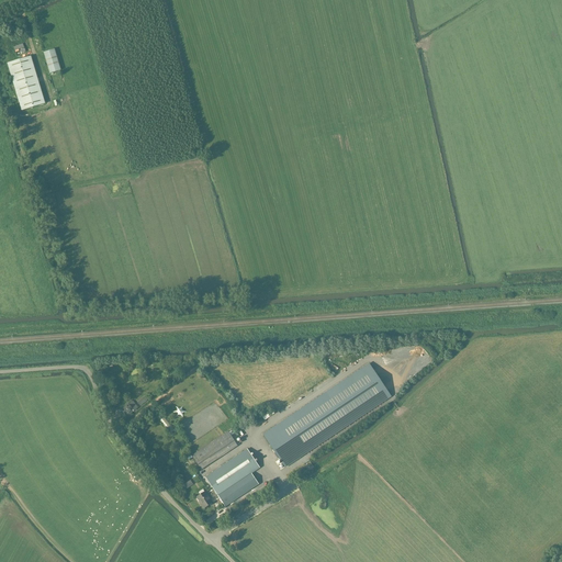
[(17,51),(22,49),(23,54),(26,53),(25,44),(15,46),(17,51)]
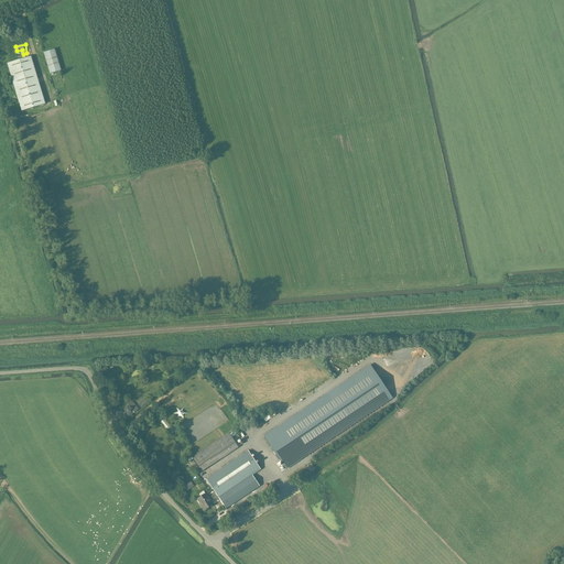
[(61,71),(54,50),(43,53),(50,74),(61,71)]
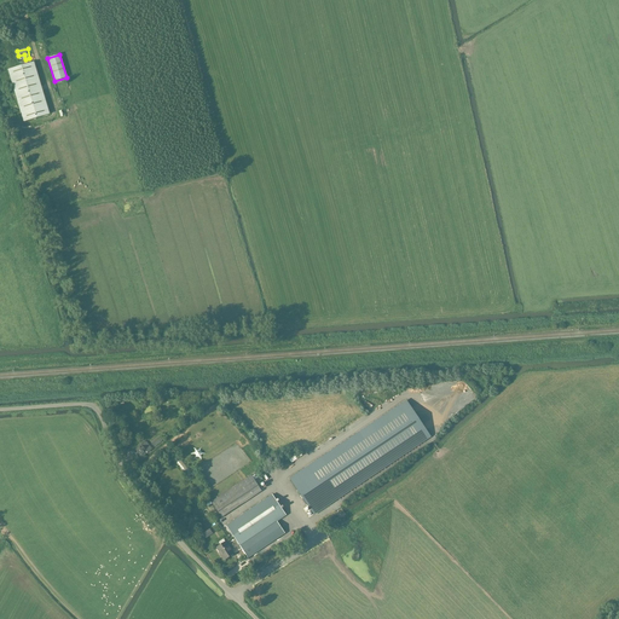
[(7,70),(24,122),(50,115),(34,63),(7,70)]
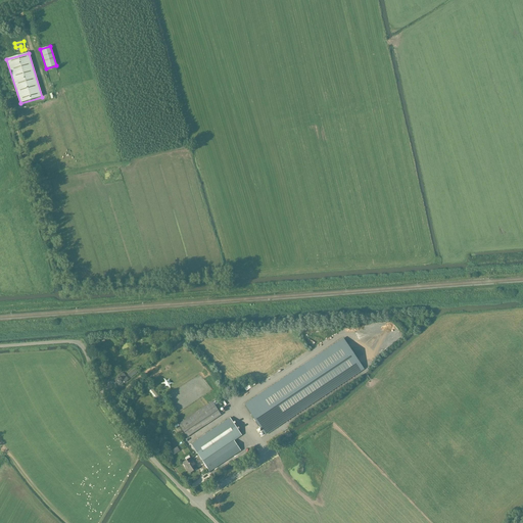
[(53,192),(50,180),(43,182),(47,194),(53,192)]
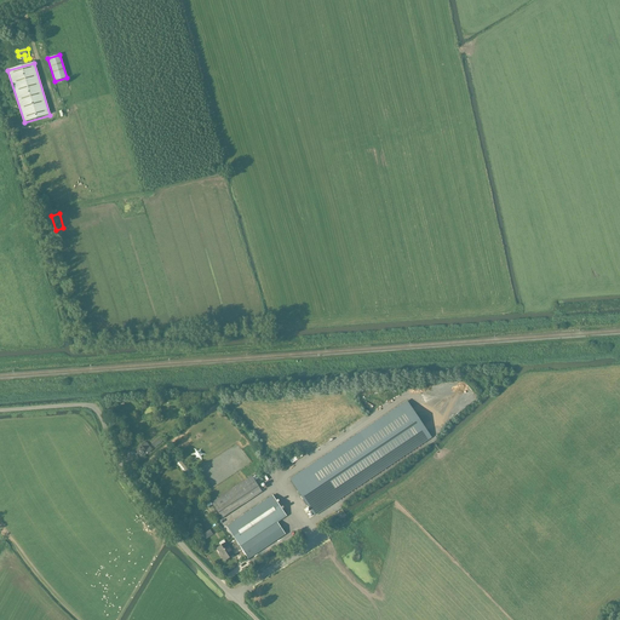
[(407,402),(291,480),(315,515),(431,437),(407,402)]
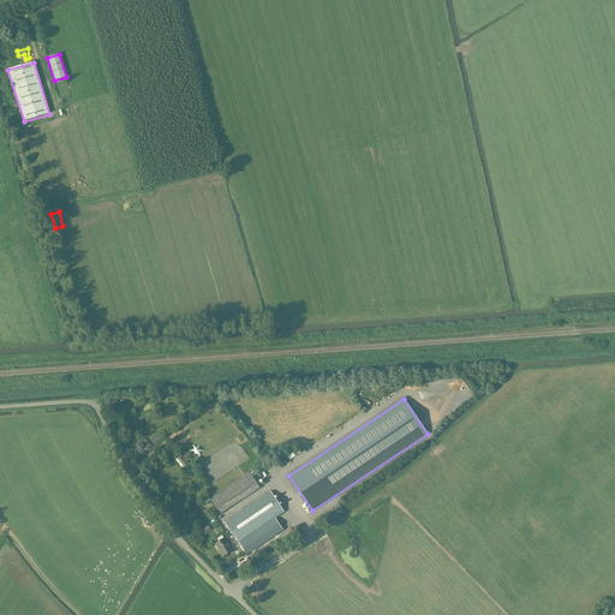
[(137,446),(132,449),(136,454),(137,454),(144,448),(145,451),(151,447),(145,439),(143,440),(143,441),(142,440),(136,445),(137,446)]
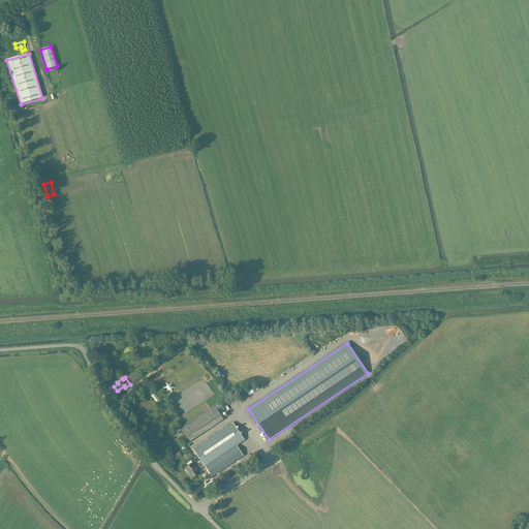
[(151,390),(147,393),(161,407),(164,404),(151,390)]
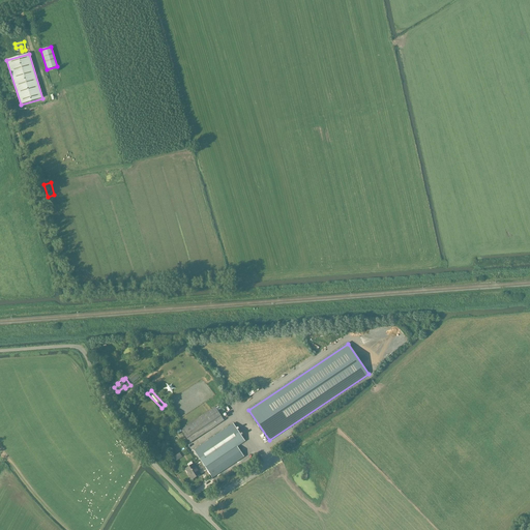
[(215,407),(182,430),(181,428),(175,432),(177,434),(182,432),(189,443),(225,420),(215,407)]
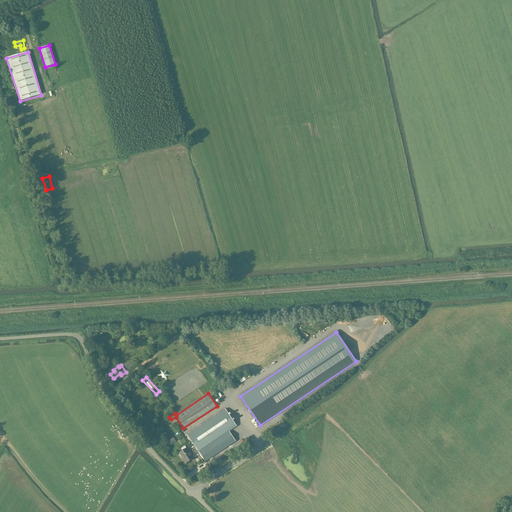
[(187,448),(179,453),(182,457),(183,456),(184,457),(187,463),(194,458),(192,455),(195,452),(197,455),(200,453),(206,462),(236,442),(229,431),(229,430),(236,426),(225,410),(188,435),(196,447),(189,452),(187,448)]
